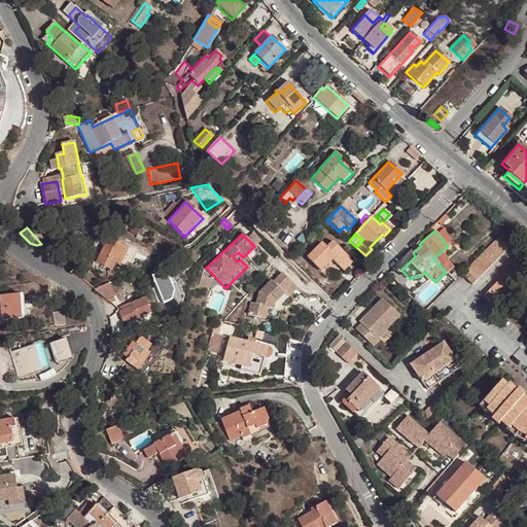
[(499,235),(460,274),(470,285),(510,246),(499,235)]
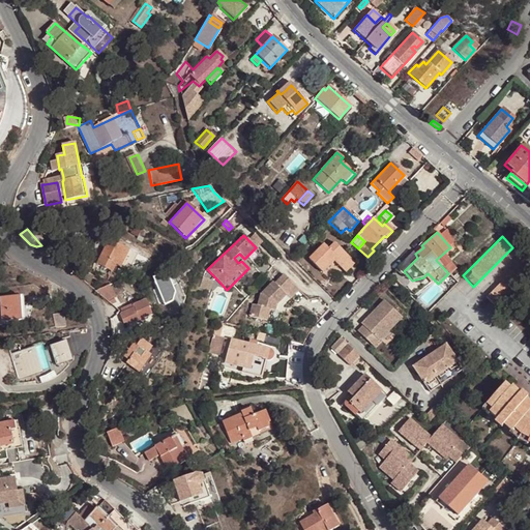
[(111,239),(97,263),(112,271),(116,264),(125,247),(111,239)]
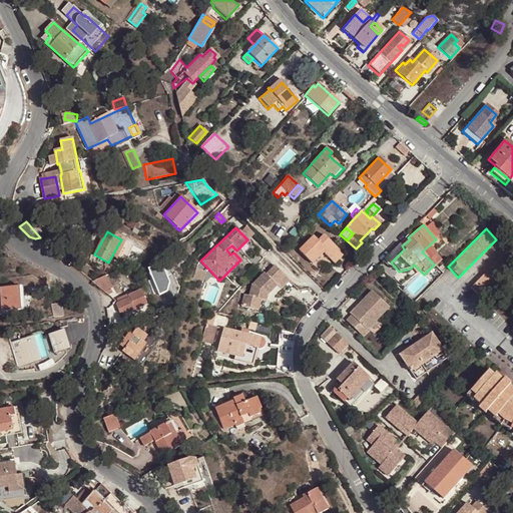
[(299,251),(312,264),(323,252),(329,259),(338,249),(324,235),(318,241),(313,236),(299,251)]
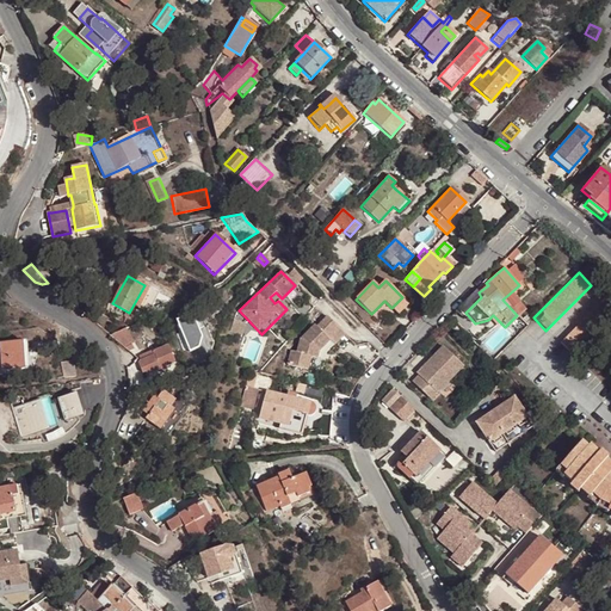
[(144,285),(134,304),(139,307),(149,288),(144,285)]
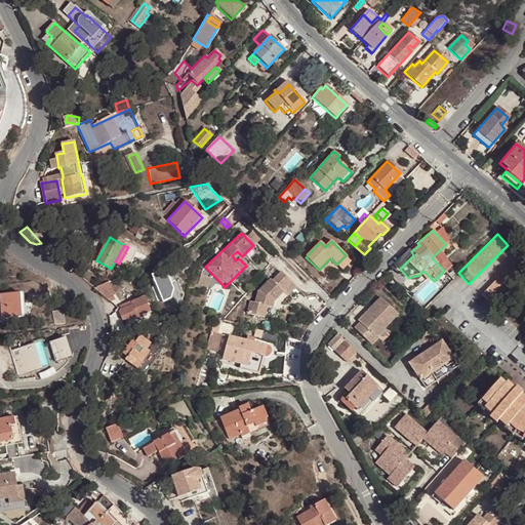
[(346,255),(336,265),(341,271),(351,260),(346,255)]
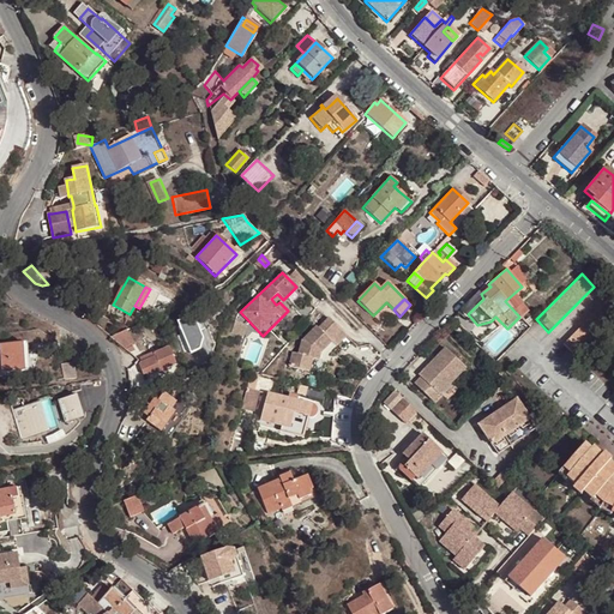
[(613,306),(607,299),(561,343),(573,356),(613,315),(613,306)]
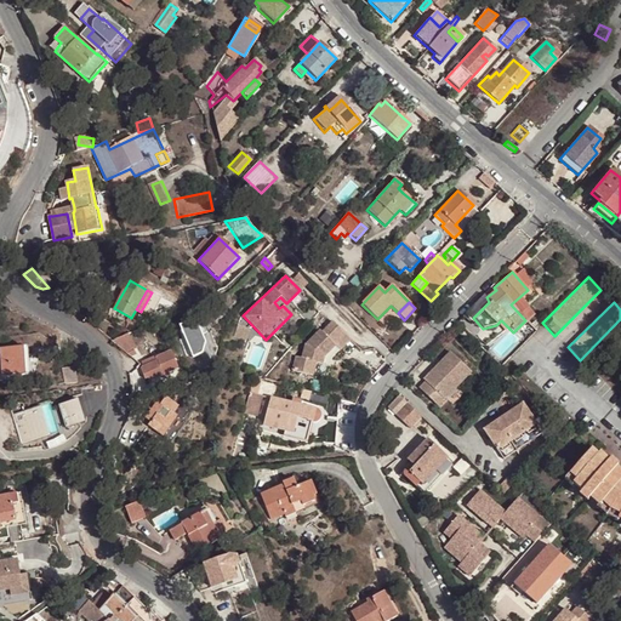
[(178,339),(183,353),(201,347),(191,320),(178,325),(181,330),(178,331),(181,339),(178,339)]
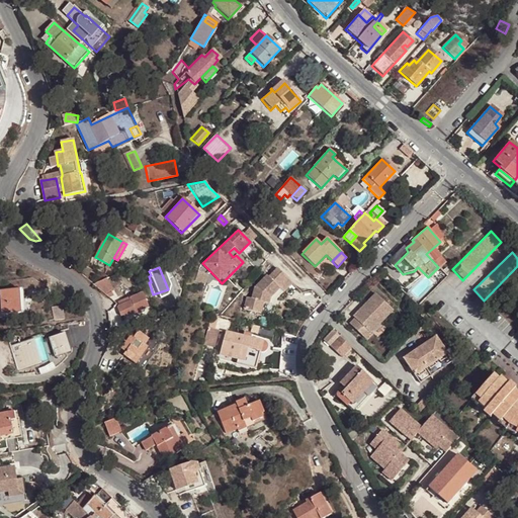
[(445,275),(438,267),(428,277),(436,285),(445,275)]
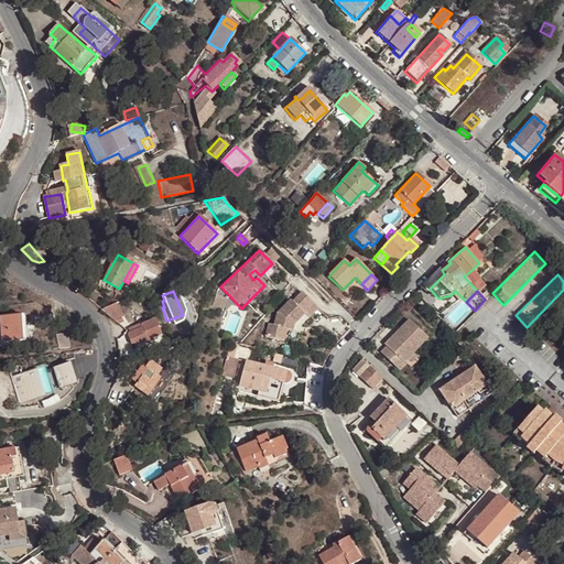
[(210,306),(223,311),(226,300),(214,295),(210,306)]
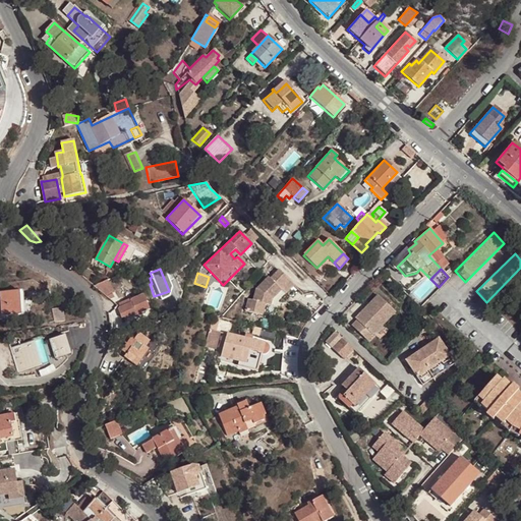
[(247,300),(244,310),(261,315),(264,304),(269,306),(271,300),(280,291),(283,294),(293,286),(280,273),(271,282),(270,281),(257,292),(254,302),(247,300)]
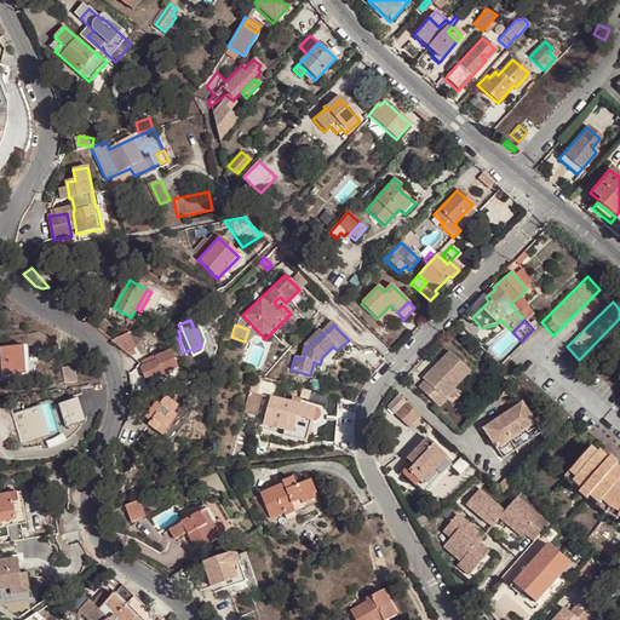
[(137,348),(128,333),(110,340),(126,354),(137,348)]
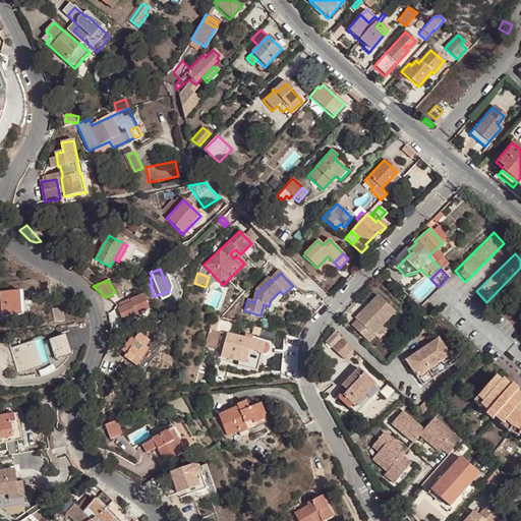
[(20,291),(0,293),(2,316),(22,314),(20,291)]
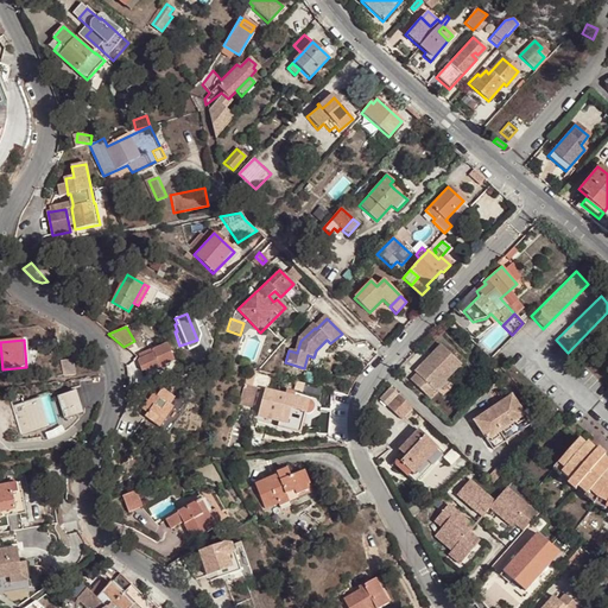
[(316,350),(314,358),(322,359),(323,350),(330,343),(327,340),(316,350)]
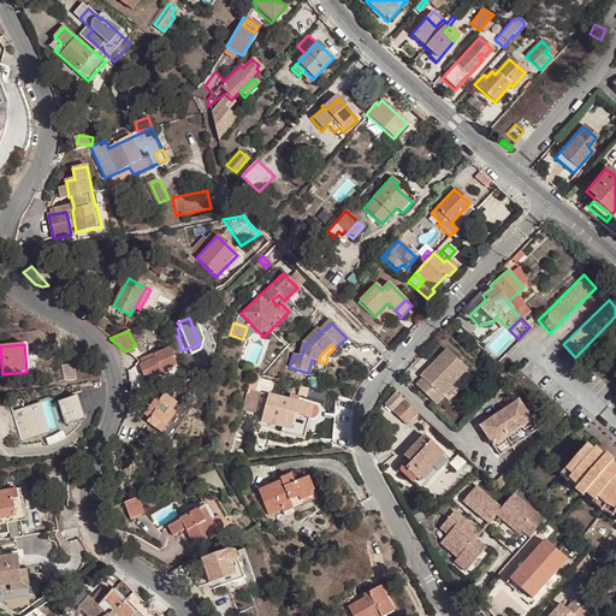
[(170,348),(154,354),(155,359),(142,363),(140,365),(143,374),(147,373),(148,377),(163,372),(163,373),(164,375),(166,375),(169,374),(169,371),(167,369),(177,365),(170,348)]
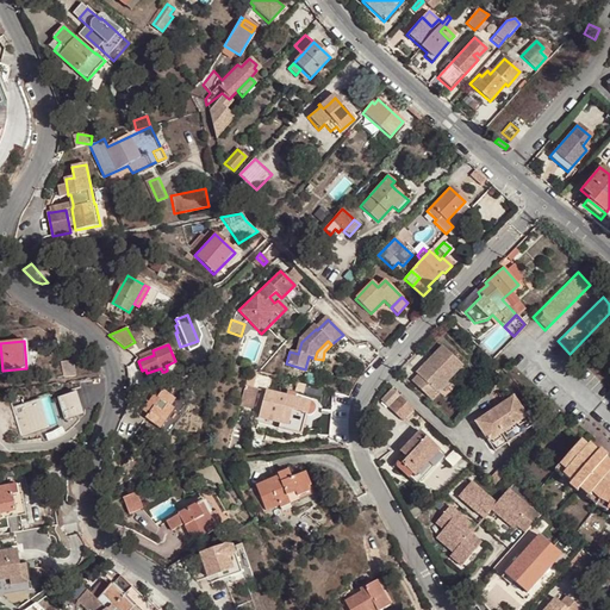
[(410,381),(428,399),(461,366),(441,346),(428,359),(430,361),(425,366),(423,363),(414,373),(416,374),(410,381)]
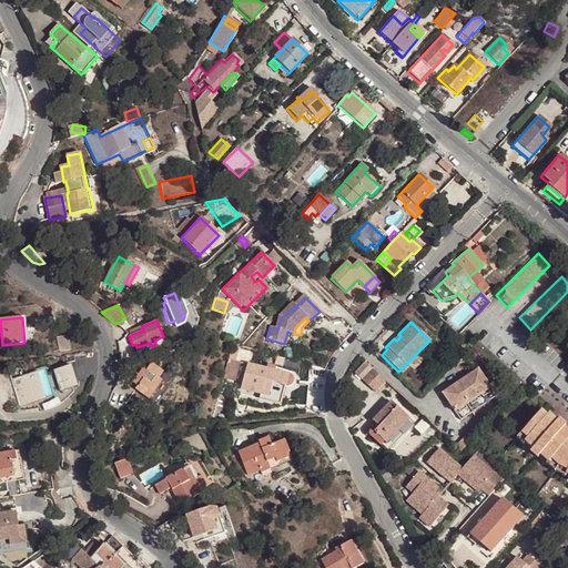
[(129,331),(131,335),(143,331),(142,326),(129,331)]
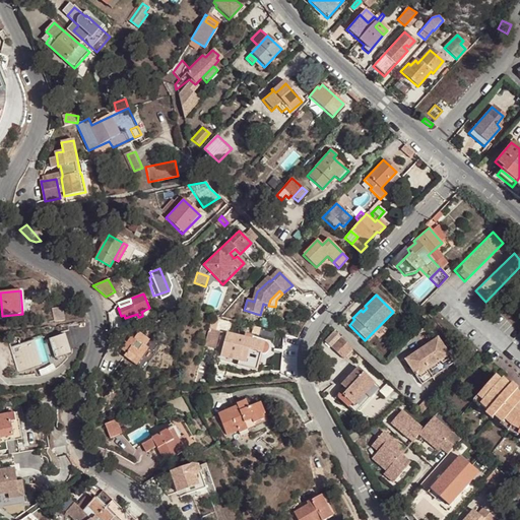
[(62,307),(52,309),(54,321),(65,319),(62,307)]
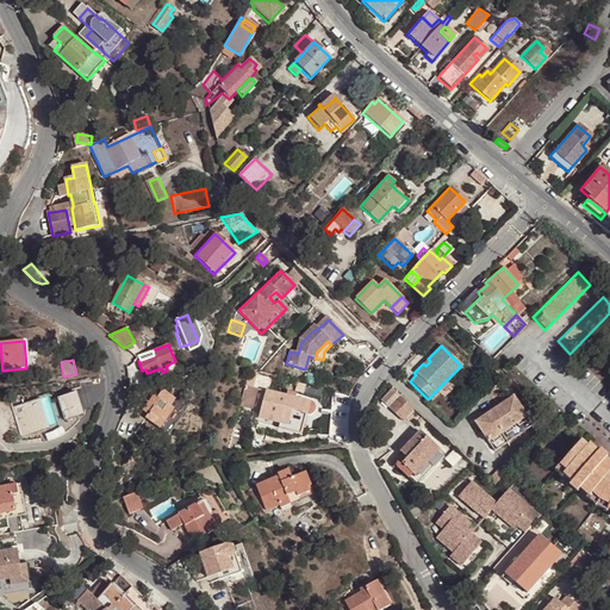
[(247,381),(241,405),(253,408),(257,390),(251,387),(253,384),(247,381)]
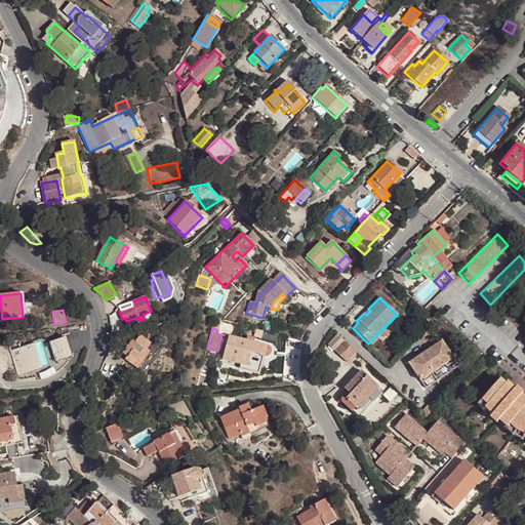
[(338,335),(328,347),(345,362),(355,352),(338,335)]
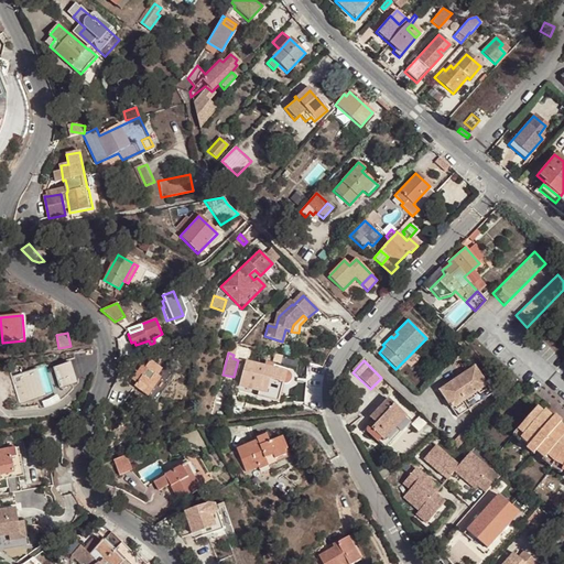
[(71,361),(53,367),(60,388),(77,382),(71,361)]
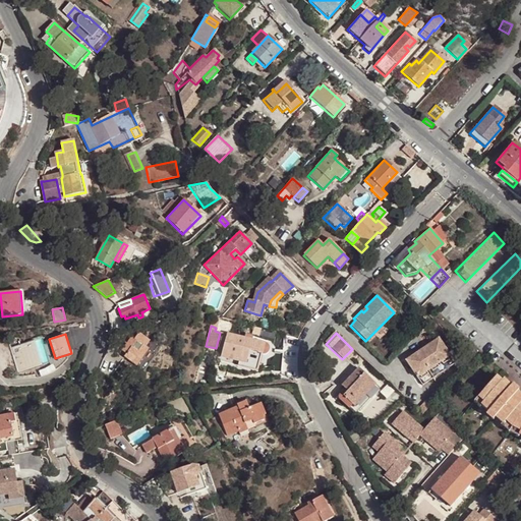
[(125,357),(135,365),(148,349),(146,347),(150,342),(139,334),(135,340),(133,338),(123,351),(127,354),(125,357)]
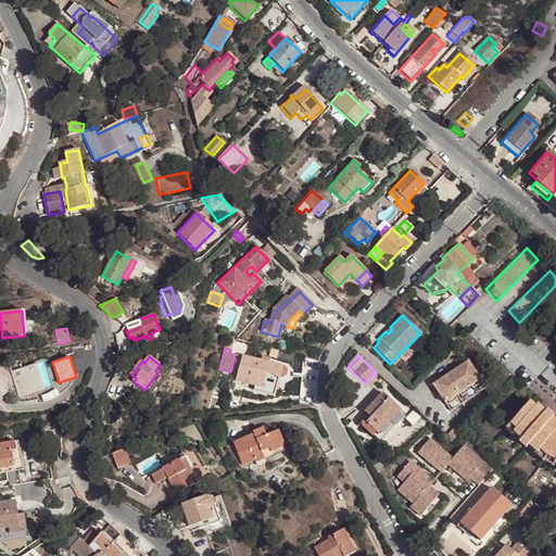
[(260,362),(242,357),(236,381),(269,390),(274,377),(277,378),(280,378),(282,378),(285,376),(286,374),(286,371),(285,369),(281,367),(280,367),(267,364),(268,359),(261,358),(260,362)]
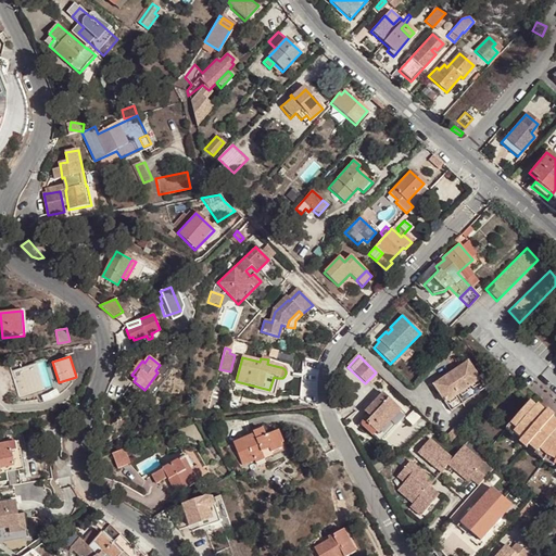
[(36,364),(11,371),(20,399),(45,390),(36,364)]
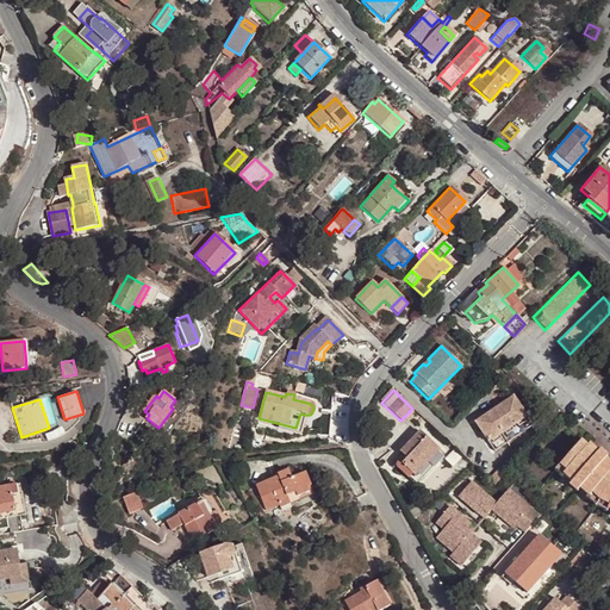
[(477,428),(498,454),(534,427),(512,399),(505,405),(508,408),(502,412),(499,409),(477,428)]
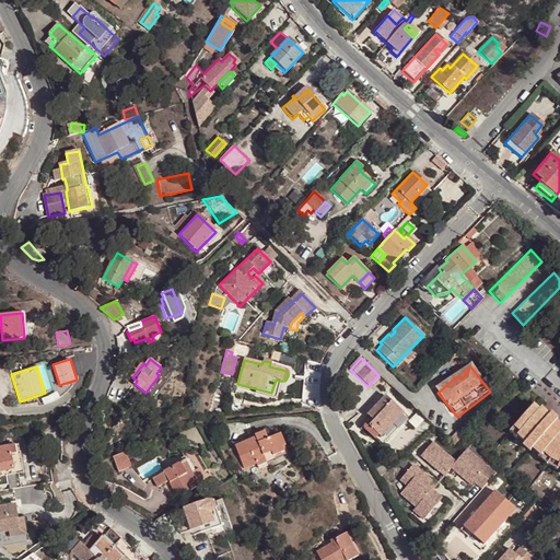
[(271,393),(237,384),(236,388),(275,399),(279,381),(276,380),(271,393)]
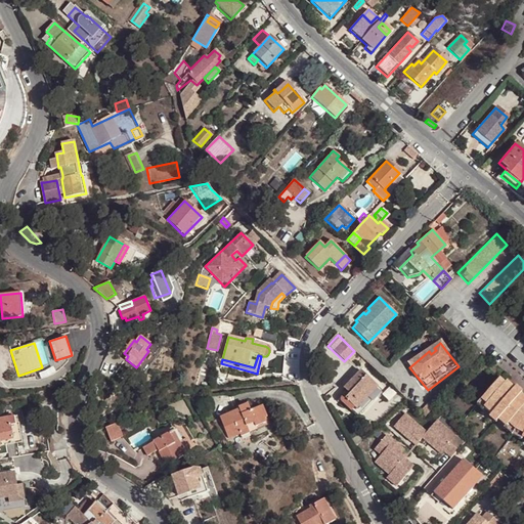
[(348,394),(344,398),(355,409),(377,387),(359,370),(343,389),(348,394)]
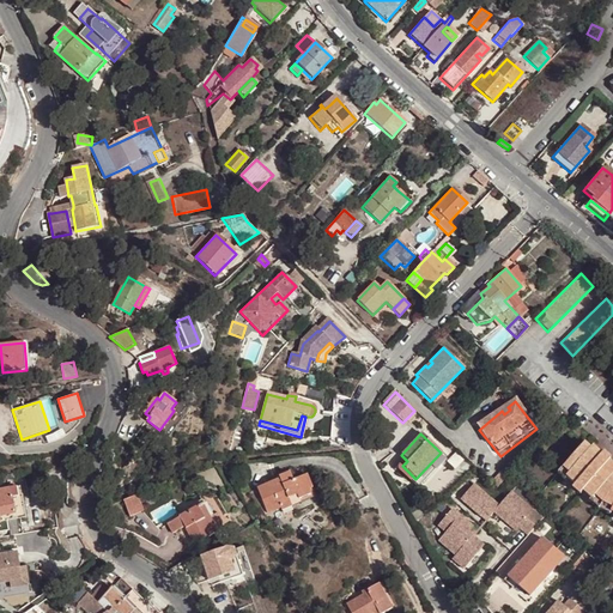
[(612,466),(607,461),(610,459),(602,453),(600,455),(592,447),(589,449),(582,443),(560,468),(568,474),(565,478),(574,485),(571,489),(578,495),(581,492),(589,499),(593,497),(601,504),(610,509),(608,513),(612,514),(612,466)]
